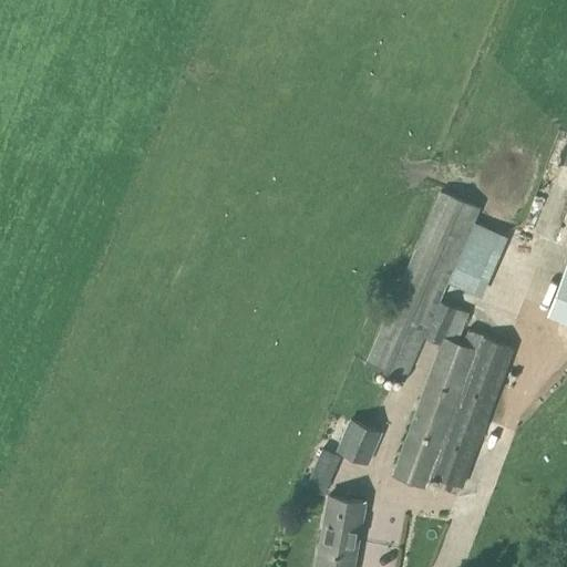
[(531,205),(547,212),(566,161),(566,123),(553,117),(528,183),(538,186),(531,205)]
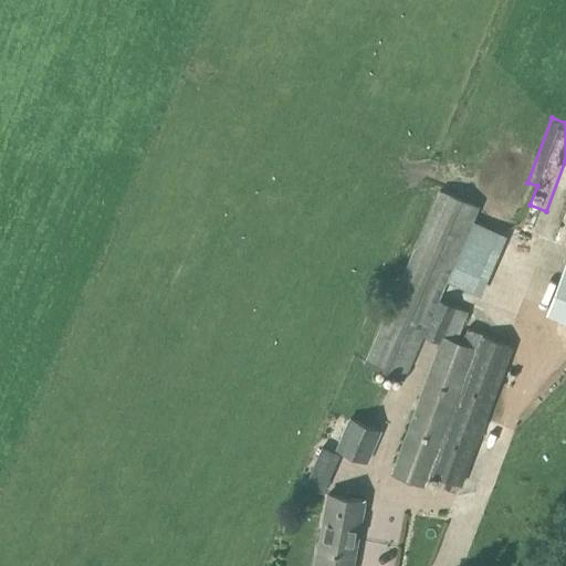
[(565,169),(556,202),(565,206),(565,169)]
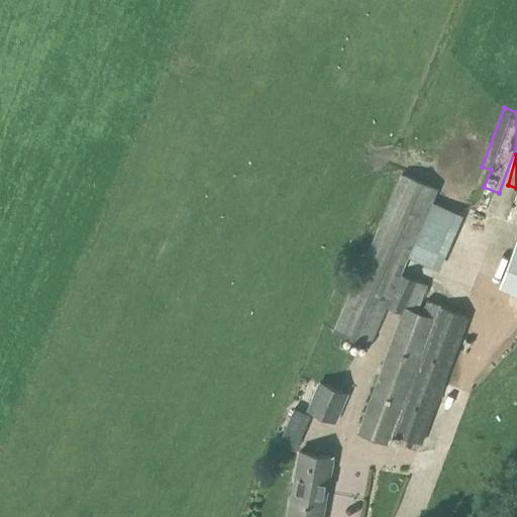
[(402,173),(333,331),(370,347),(387,307),(401,275),(405,268),(425,220),(439,189),(402,173)]
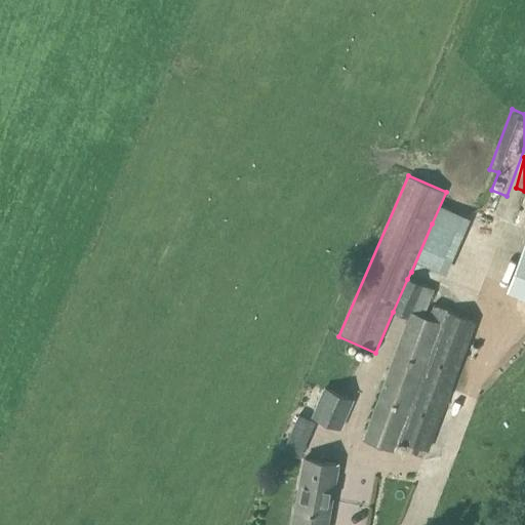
[(465,213),(451,236),(466,244),(479,221),(465,213)]
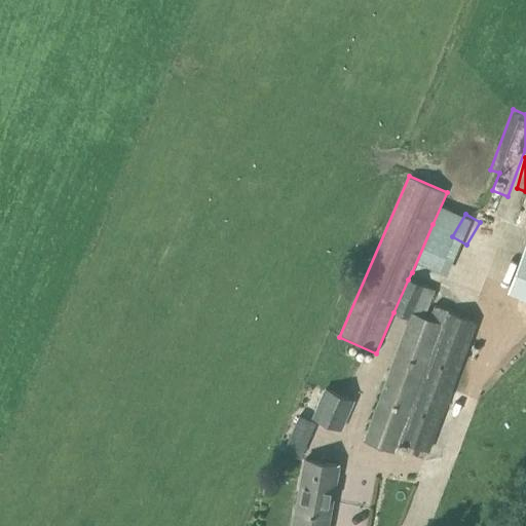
[(525,245),(506,295),(525,302),(525,245)]
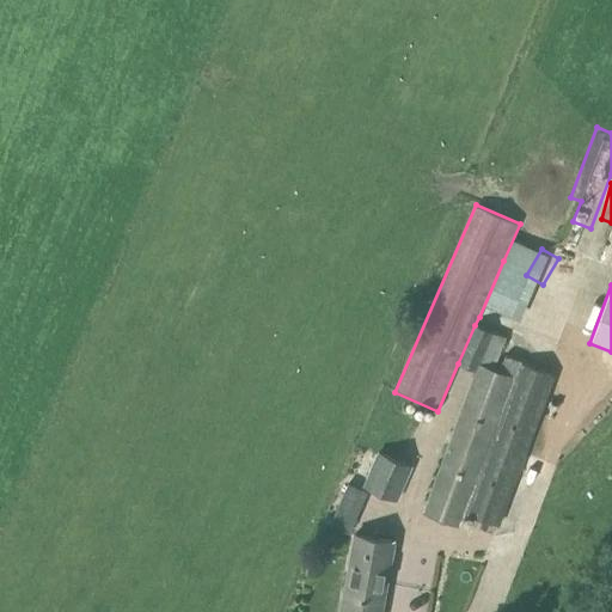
[(475,325),(458,363),(477,369),(479,363),(496,369),(507,337),(475,325)]
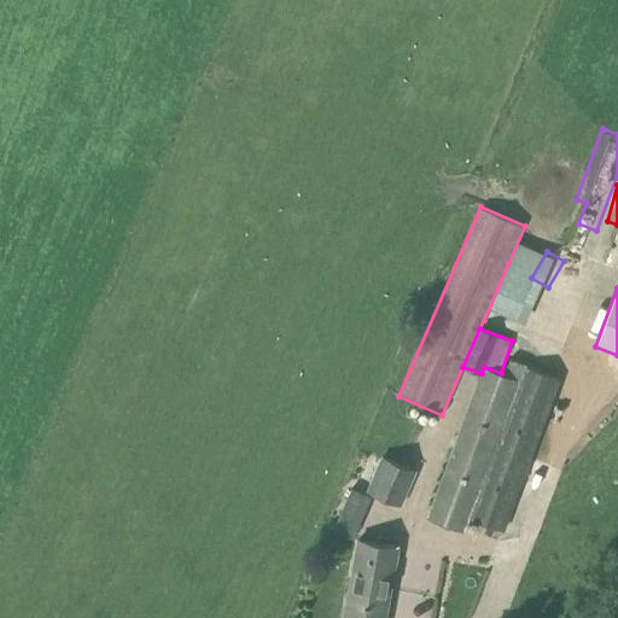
[(484,367),(482,373),(429,516),(465,530),(470,516),(505,529),(560,379),(525,366),(526,365),(511,359),(506,374),(501,373),(484,367)]
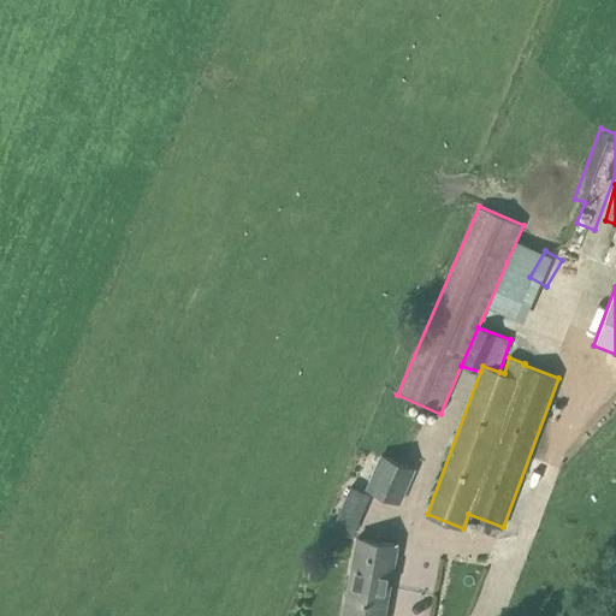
[(381,454),(366,489),(401,504),(416,469),(381,454)]
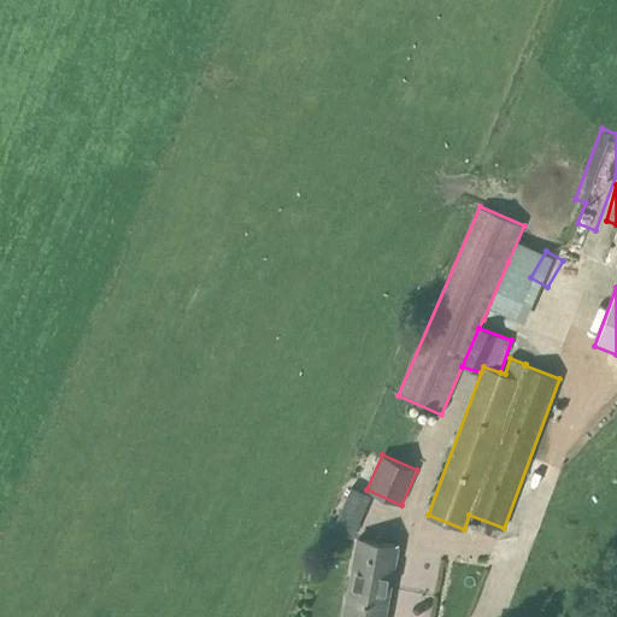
[(358,539),(344,616),(386,616),(399,546),(358,539)]
